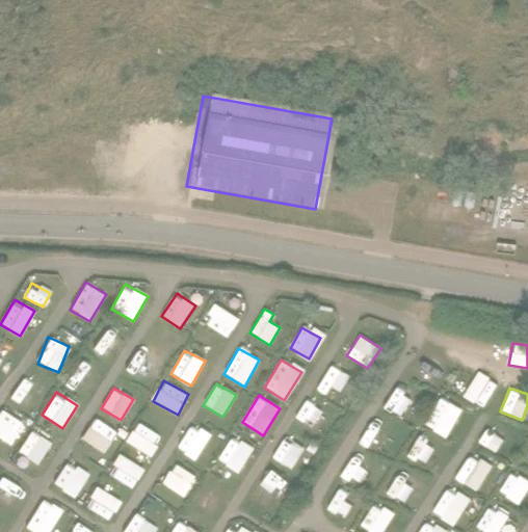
[(425,428),(449,437),(463,407),(439,397),(425,428)]
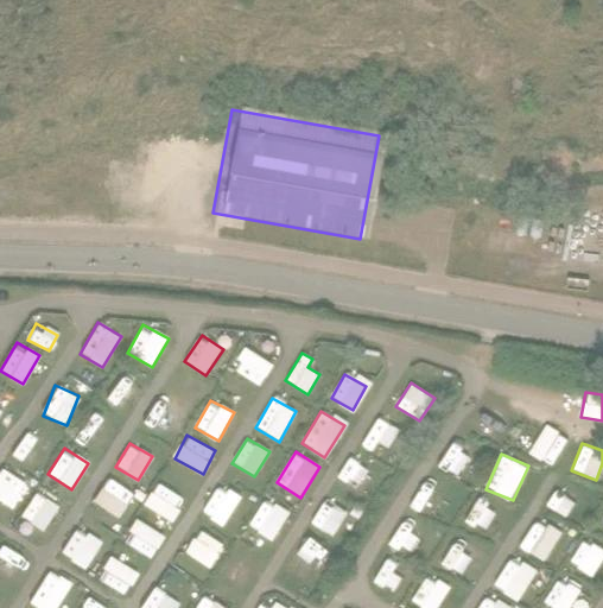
[(0,467),(0,501),(12,510),(29,485),(0,467)]
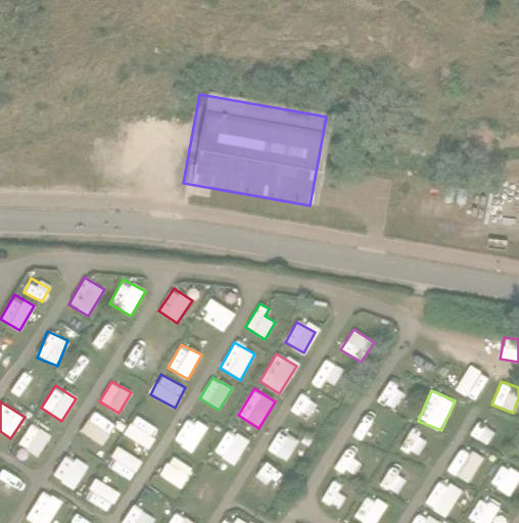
[(100,445),(113,425),(92,412),(79,431),(100,445)]
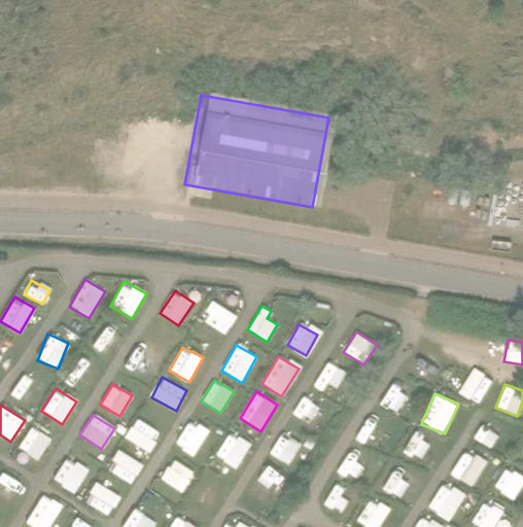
[(135,418),(123,437),(147,453),(160,433),(135,418)]
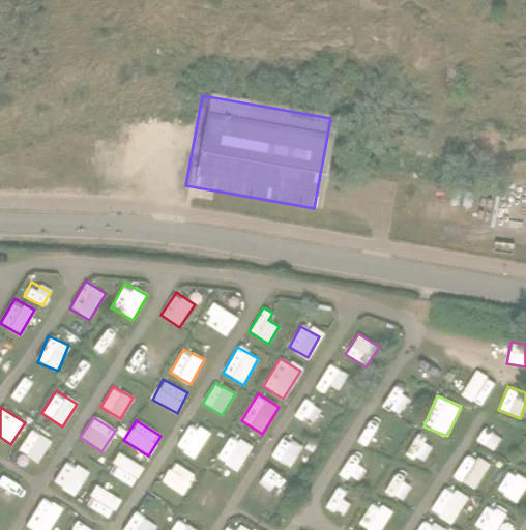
[(193,459),(210,436),(193,422),(175,445),(193,459)]
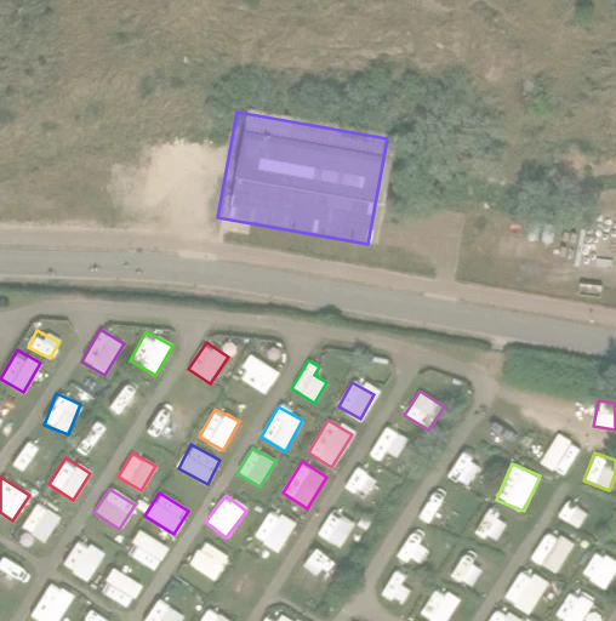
[(21,528),(44,542),(60,517),(36,502),(21,528)]
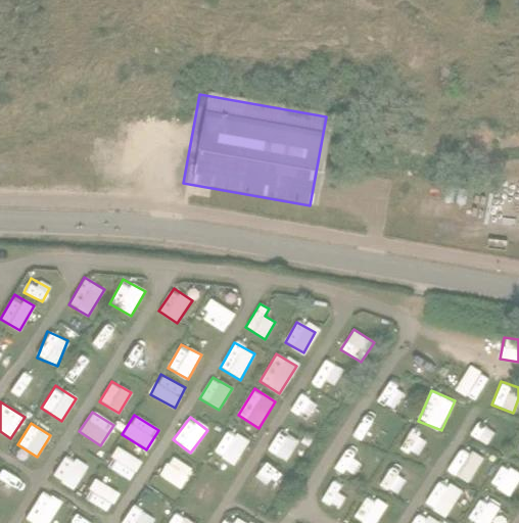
[(285,458),(298,438),(282,428),(269,447),(285,458)]
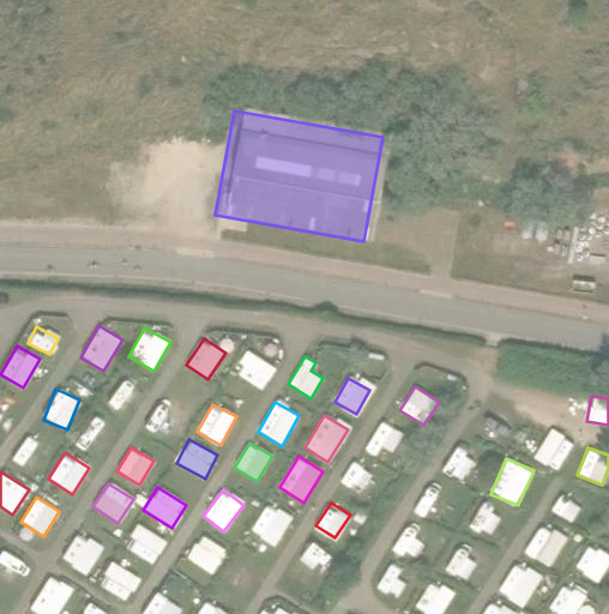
[(276,542),(290,517),(269,505),(254,529),(276,542)]
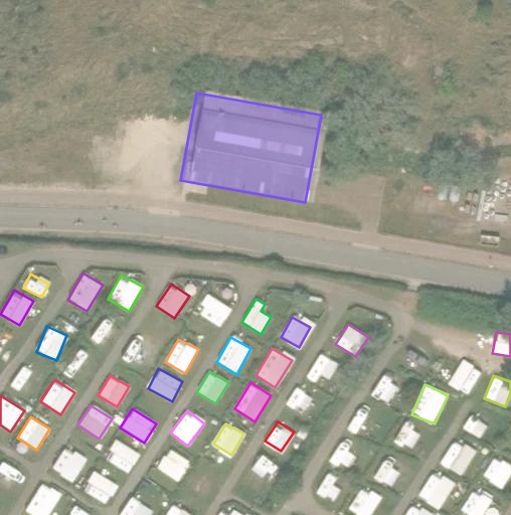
[(127,472),(138,453),(114,439),(103,458),(127,472)]
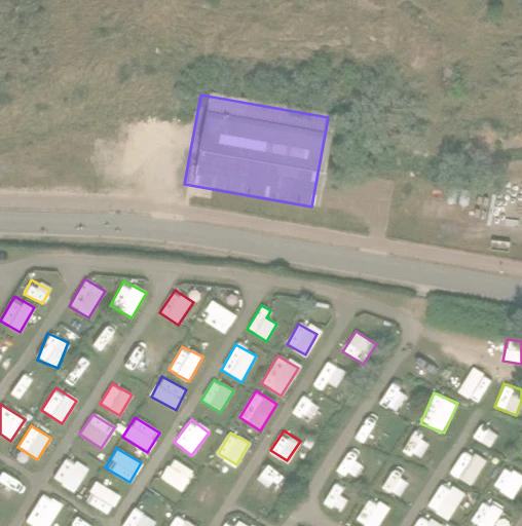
[(451,477),(475,485),(486,457),(462,448),(451,477)]
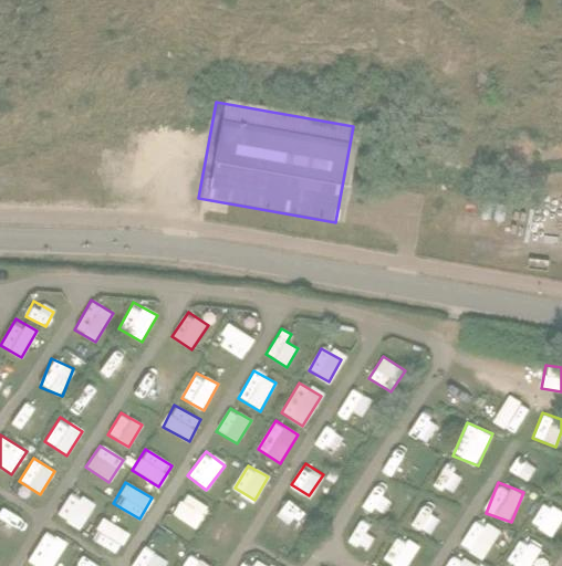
[(185,492),(172,514),(196,528),(209,506),(185,492)]
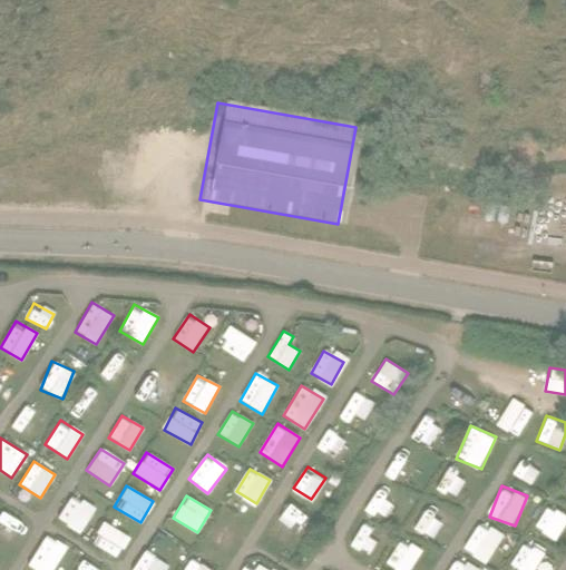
[(565,513),(548,504),(535,528),(558,540),(565,526),(565,513)]
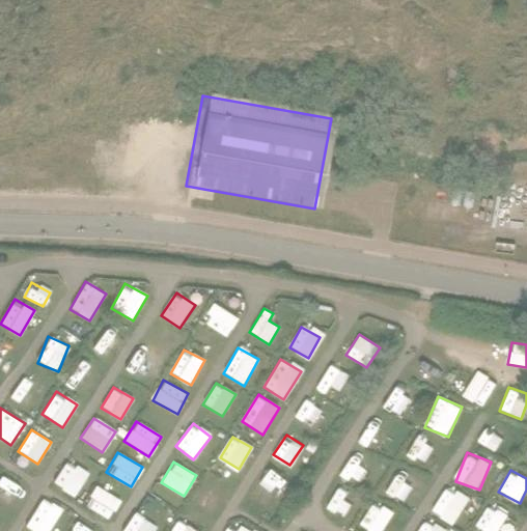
[(94,486),(85,507),(110,520),(120,498),(94,486)]
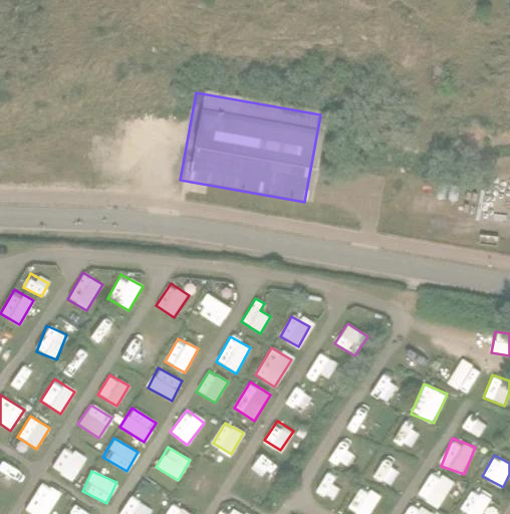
[(28,513),(48,513),(61,493),(42,481),(24,511),(28,513)]
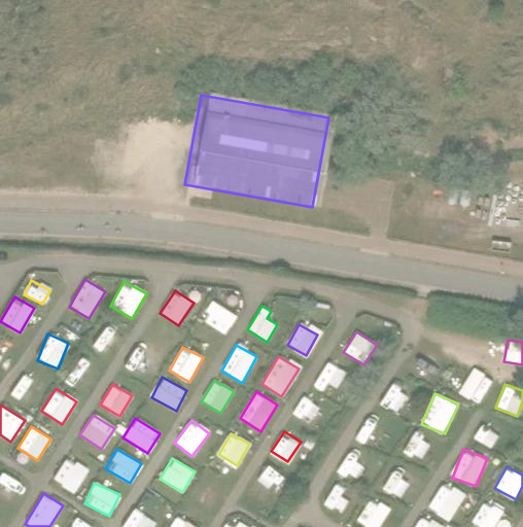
[(365,526),(380,526),(391,511),(372,498),(357,521),(365,526)]
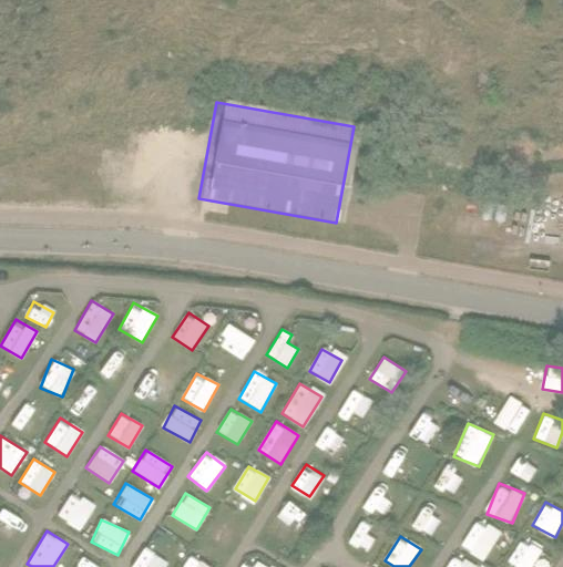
[(514,566),(533,566),(544,548),(522,537),(509,564),(514,566)]
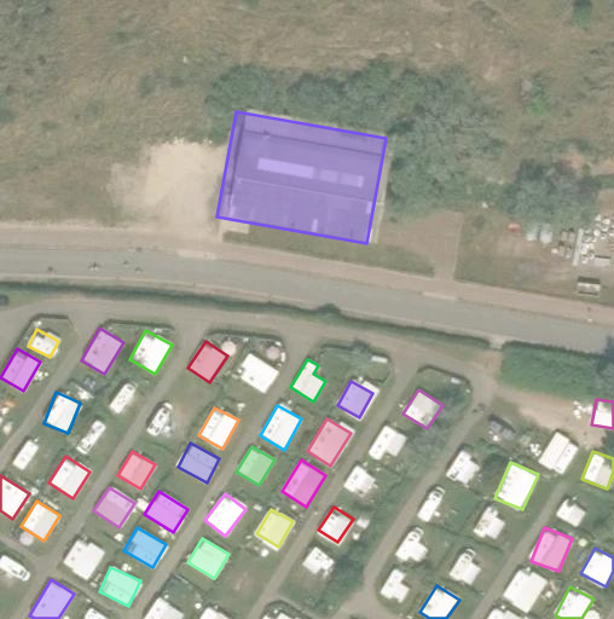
[(156,596),(142,618),(179,618),(184,613),(156,596)]
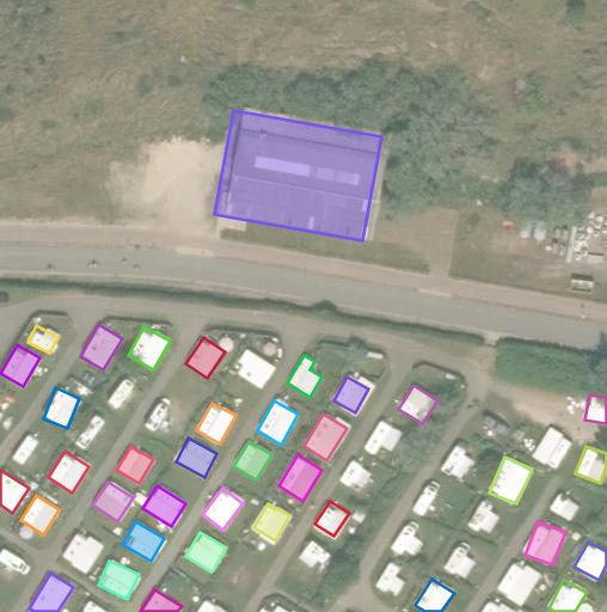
[(515,611),(491,598),(482,611),(515,611)]
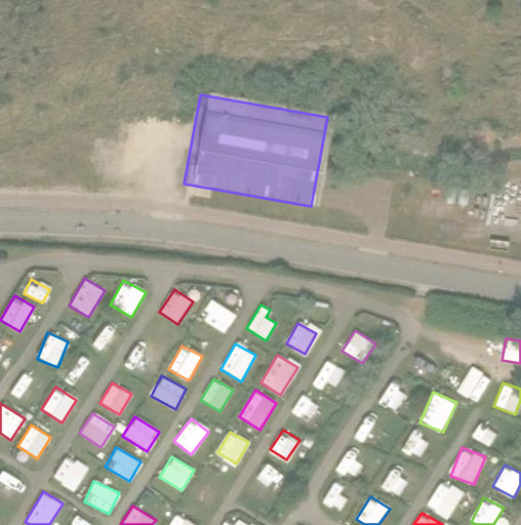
[(169,524),(194,524),(178,514),(169,524)]
